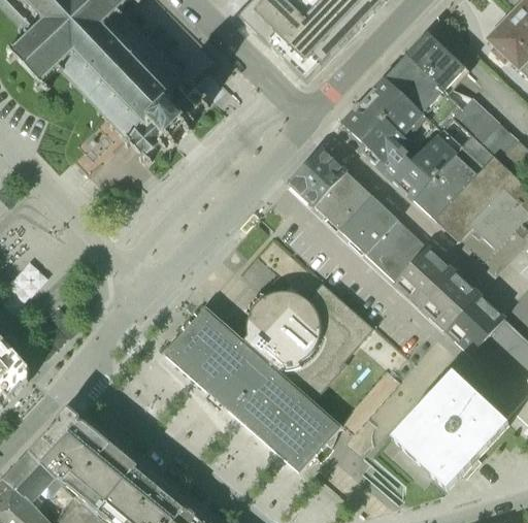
[(0,0),(0,6),(28,36),(14,48),(9,43),(5,47),(9,53),(5,57),(9,61),(15,56),(37,79),(32,85),(36,89),(61,67),(144,159),(165,139),(166,140),(167,139),(172,144),(173,143),(175,141),(171,136),(182,126),(187,131),(189,129),(191,128),(186,122),(186,121),(185,120),(205,101),(204,100),(207,97),(190,78),(187,82),(124,15),(140,0),(0,0)]
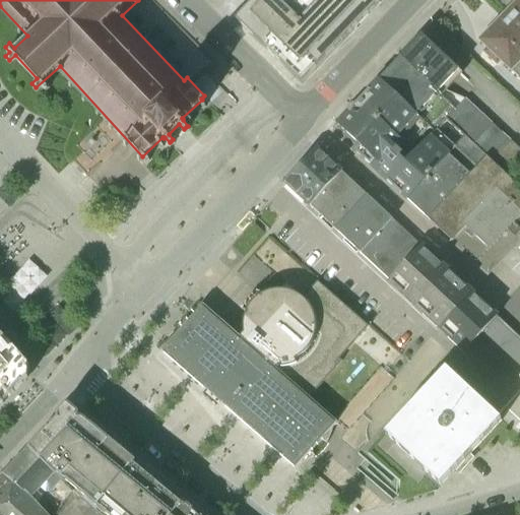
[(301,78),(376,0),(249,0),(236,14),(301,78)]
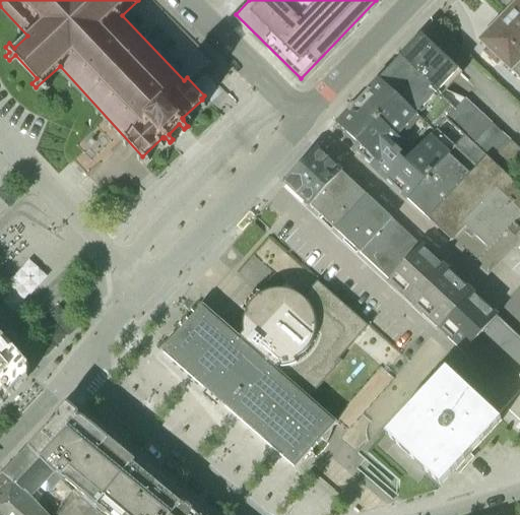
[(511,0),(503,9),(519,25),(519,0),(511,0)]
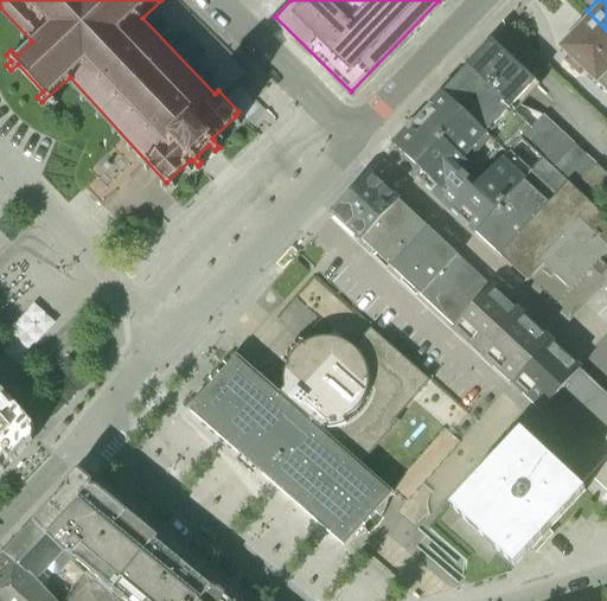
[(606,30),(587,11),(556,43),(566,51),(562,56),(579,71),(583,68),(595,80),(598,77),(606,87),(606,30)]
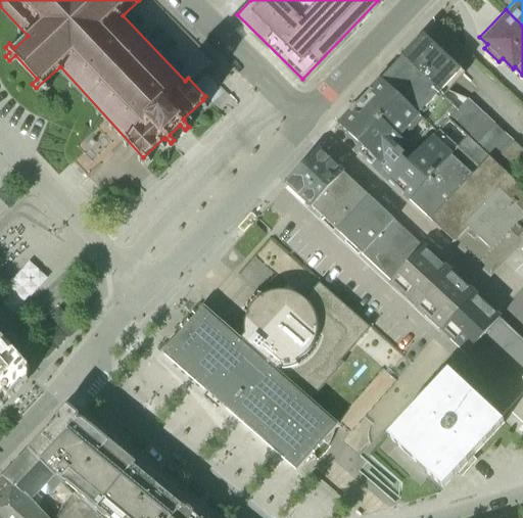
[(423,33),(401,54),(443,92),(464,69),(423,33)]
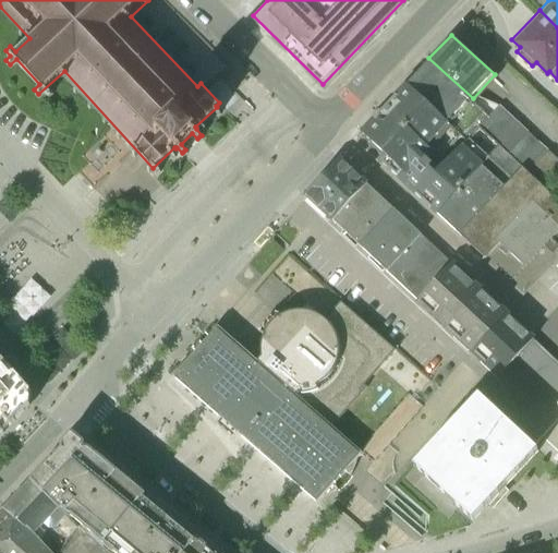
[(428,58),(405,82),(465,136),(488,112),(473,98),(428,58)]
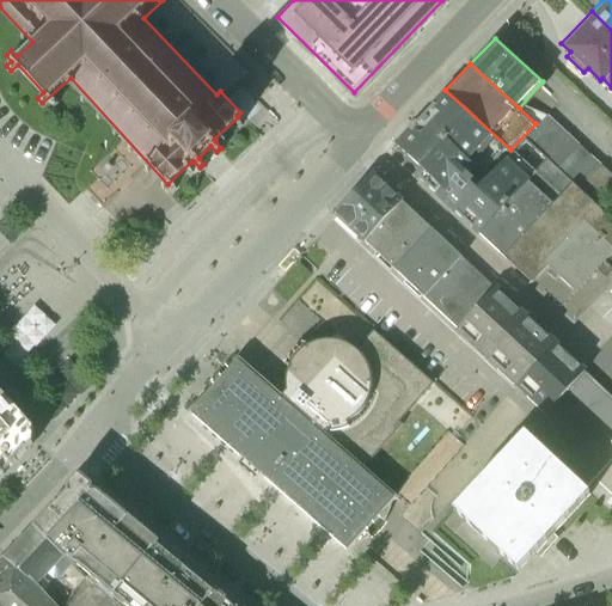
[(420,115),(396,141),(424,167),(418,175),(424,181),(434,189),(465,155),(489,130),(445,90),(420,115)]
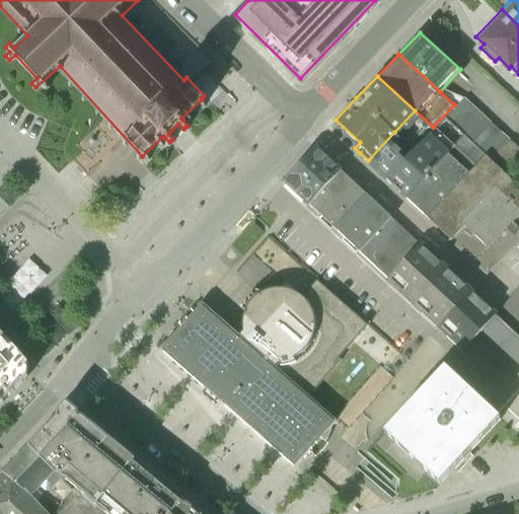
[(461,130),(480,112),(463,95),(445,116),(461,130)]
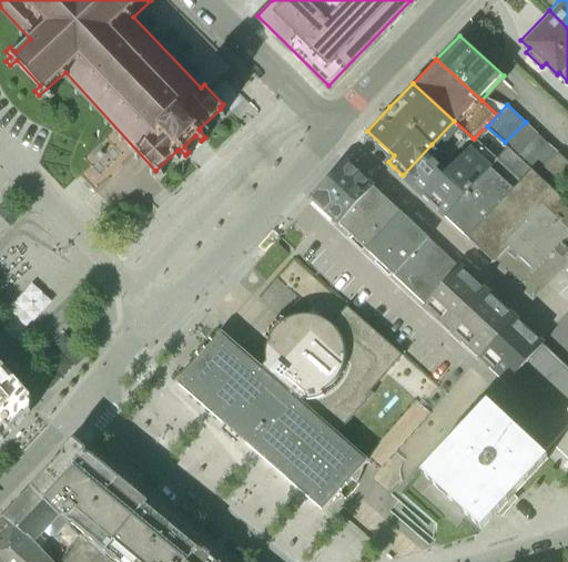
[(495,156),(474,139),(454,121),(403,175),(422,193),(444,213),(495,156)]
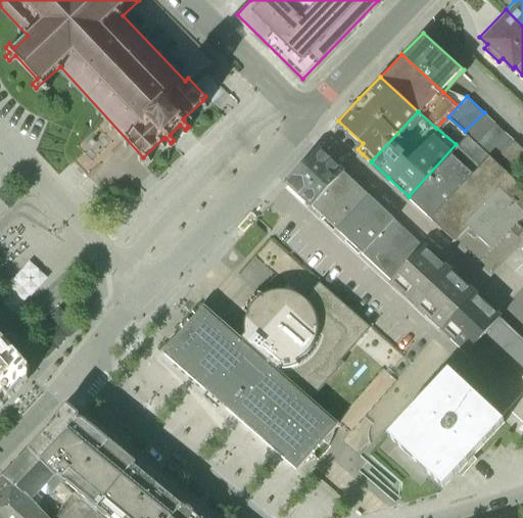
[(465,131),(475,140),(493,121),(484,112),(465,131)]
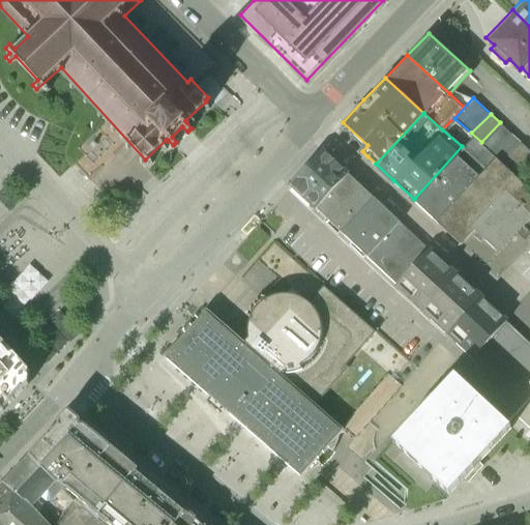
[(490,151),(510,132),(500,122),(481,142),(490,151)]
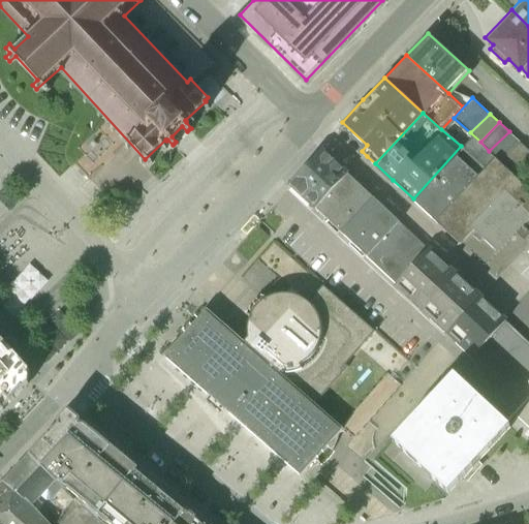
[(519,140),(509,131),(489,151),(499,161),(519,140)]
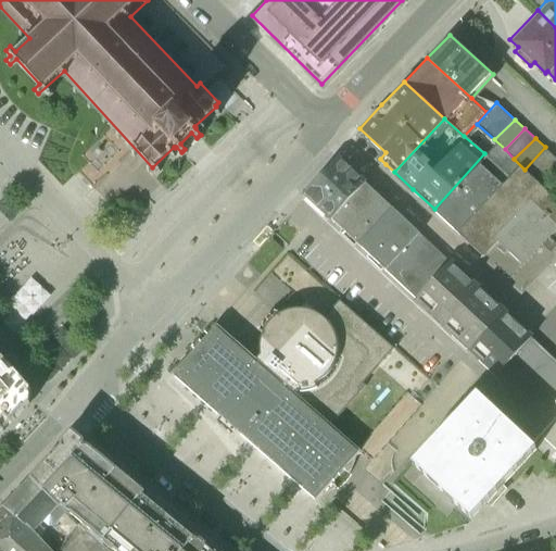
[(519,164),(496,141),(434,209),(457,230),(519,164)]
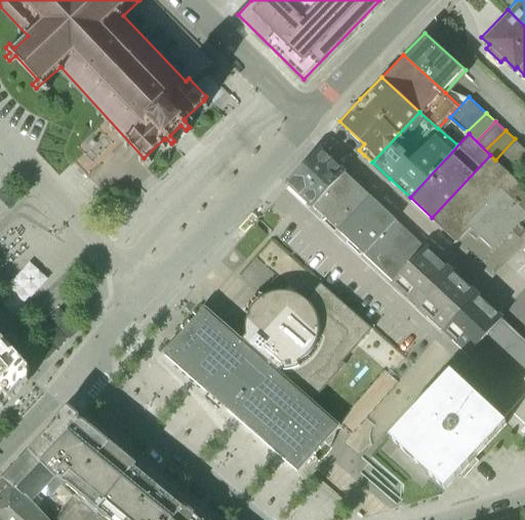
[(455,239),(469,226),(471,227),(469,230),(475,236),(478,233),(492,247),(524,212),(524,188),(513,176),(524,162),(524,148),(515,138),(495,160),(490,155),(432,217),(455,239)]
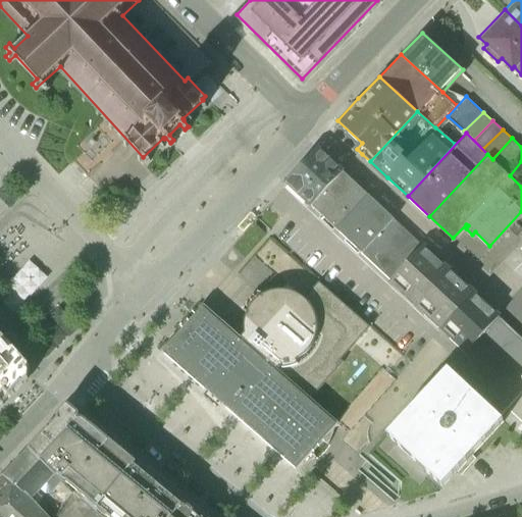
[(315,145),(284,177),(310,202),(341,168),(315,145)]
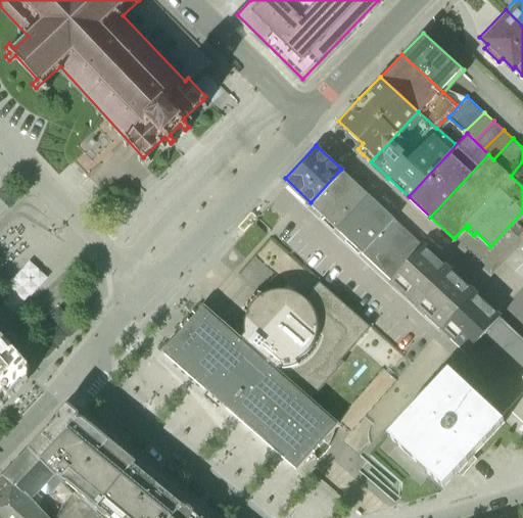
[(311,202),(337,227),(368,193),(341,169),(311,202)]
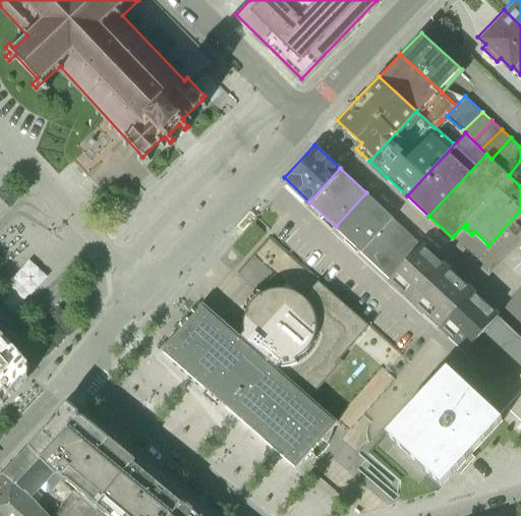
[(336,226),(360,249),(392,216),(366,192),(336,226)]
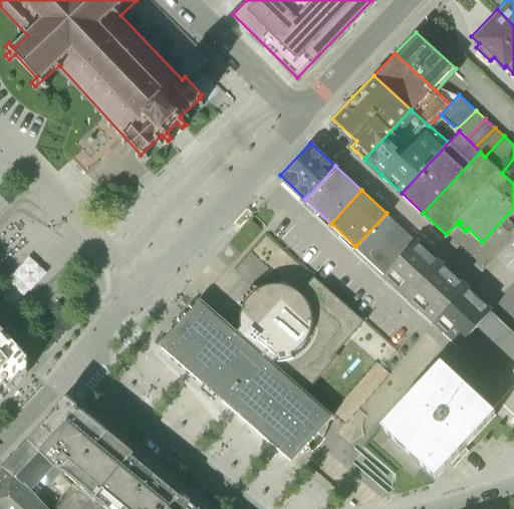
[(415,239),(387,213),(355,246),(383,272),(415,239)]
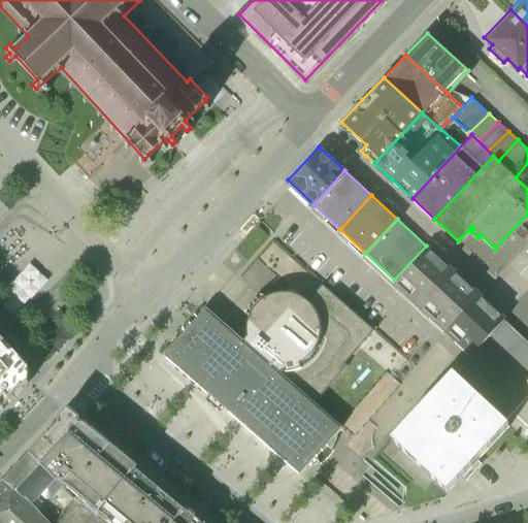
[(426,246),(394,280),(420,303),(451,269),(426,246)]
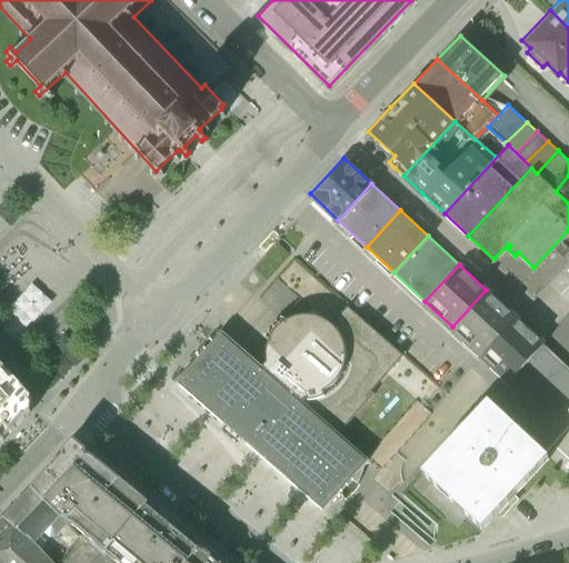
[(19,292),(28,317),(52,308),(42,283),(19,292)]
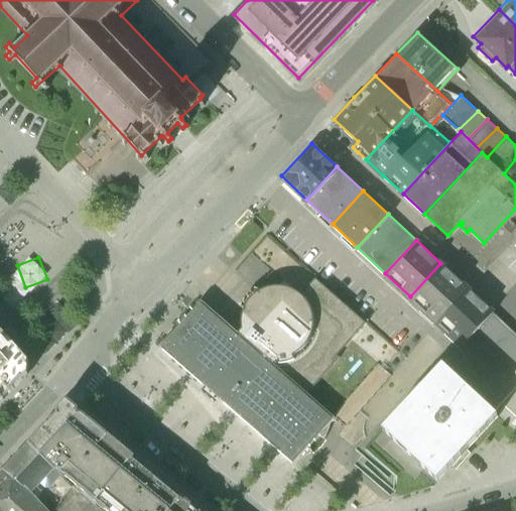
[(440,263),(410,296),(435,320),(467,287),(440,263)]
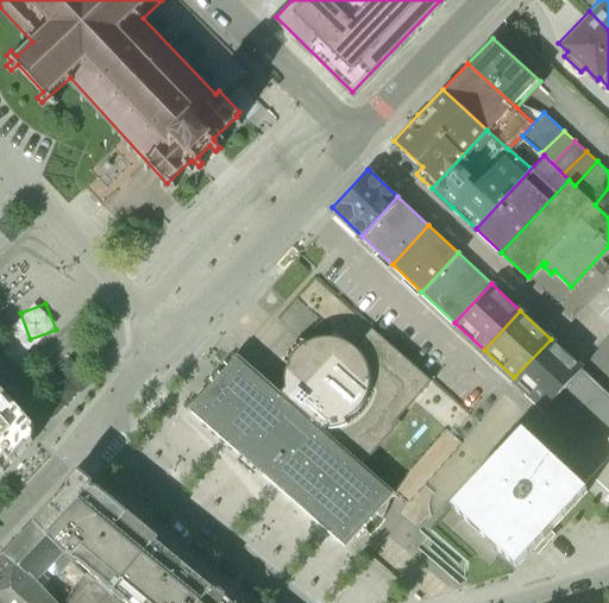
[(234,355),(189,406),(345,542),(394,490),(362,462),(400,418),(396,415),(432,377),(370,325),(351,346),(338,338),(324,331),(302,337),(290,347),(282,364),(280,385),(234,355)]
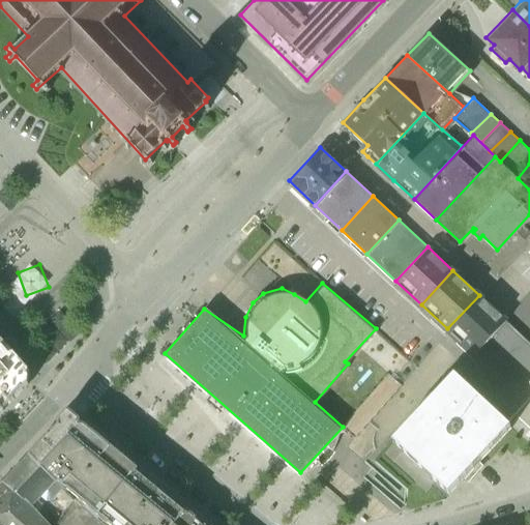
[(479,295),(447,328),(473,353),(505,319),(479,295)]
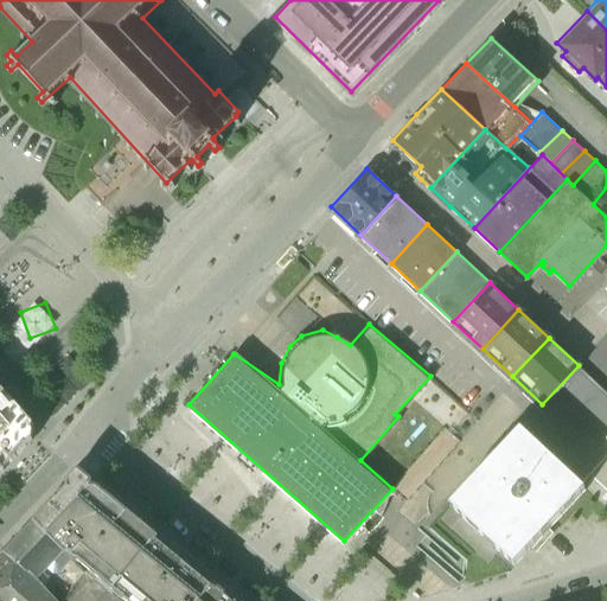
[(606,390),(580,365),(451,504),(513,562),(583,486),(579,480),(606,449),(606,390)]
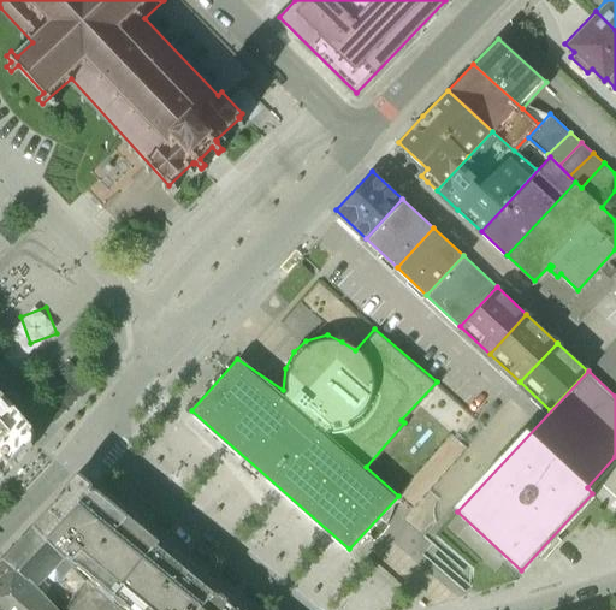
[(1,396),(0,396),(0,473),(18,454),(29,442),(30,427),(3,395),(1,396)]
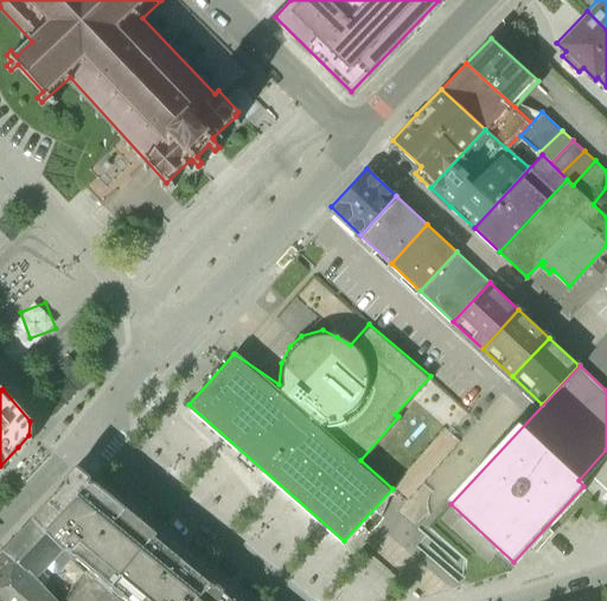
[(32,518),(109,590),(154,536),(91,483),(65,485),(32,518)]
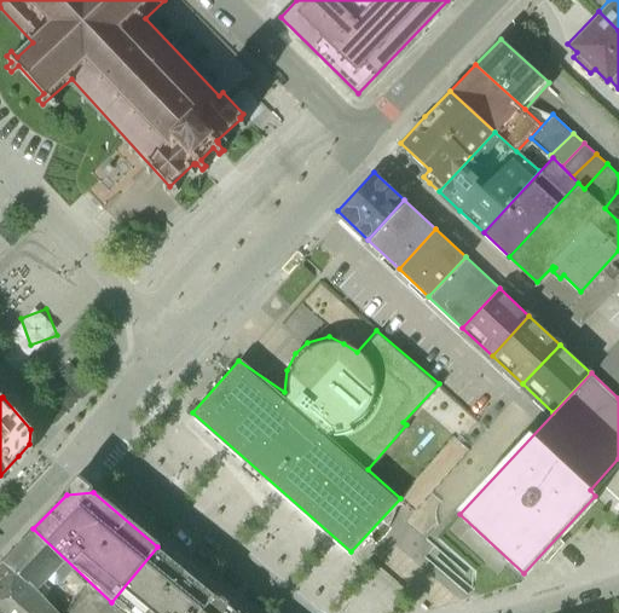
[(121,612),(111,602),(33,528),(3,560),(59,612),(121,612)]
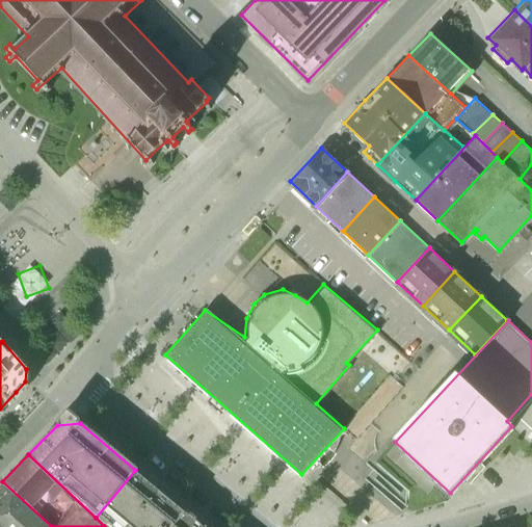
[(181,507),(174,501),(135,470),(96,518),(104,526),(171,526),(186,511),(181,507)]
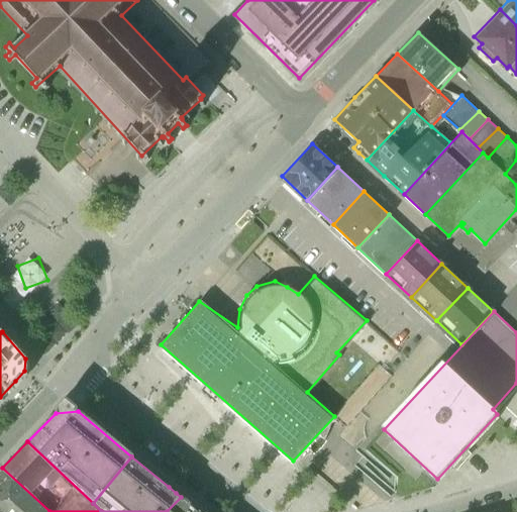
[(49,511),(2,468),(0,470),(0,511),(49,511)]
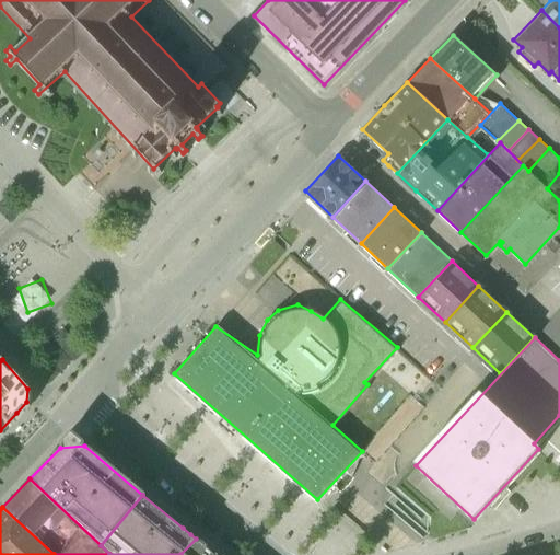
[(181,554),(214,554),(196,539),(181,554)]
